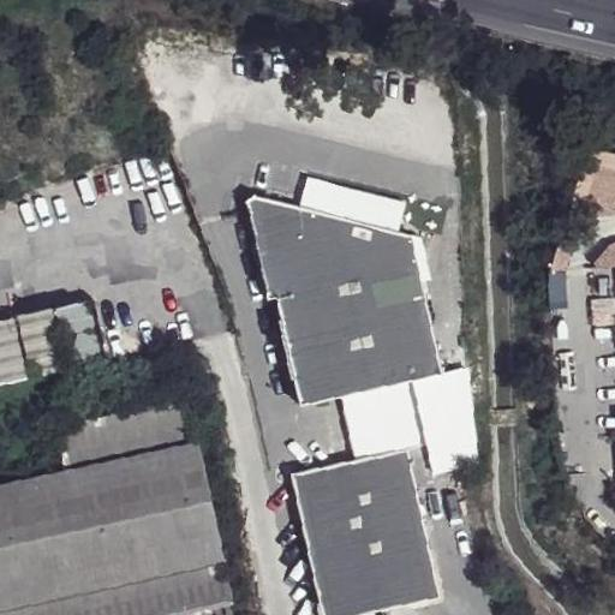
[(245,199),(248,208),(261,196),(252,195),(245,199)]
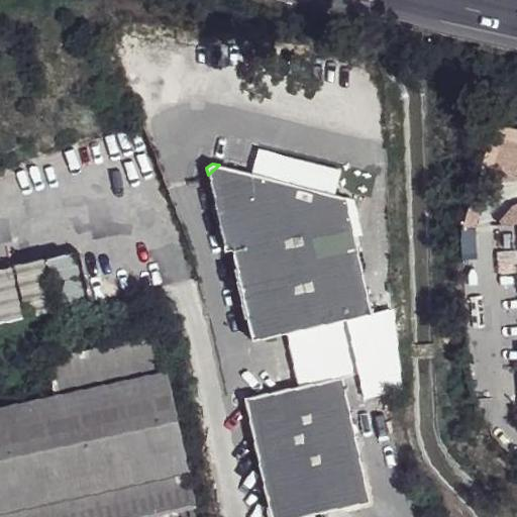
[(219,165),(208,175),(224,250),(231,248),(251,340),(346,319),(371,314),(345,197),(219,165)]
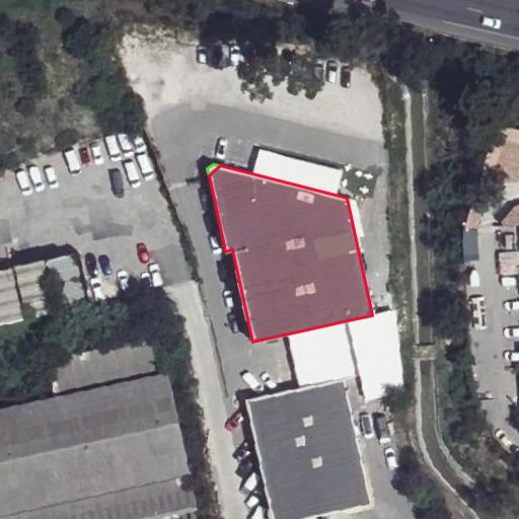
[(58,308),(87,301),(76,254),(47,261),(58,308)]
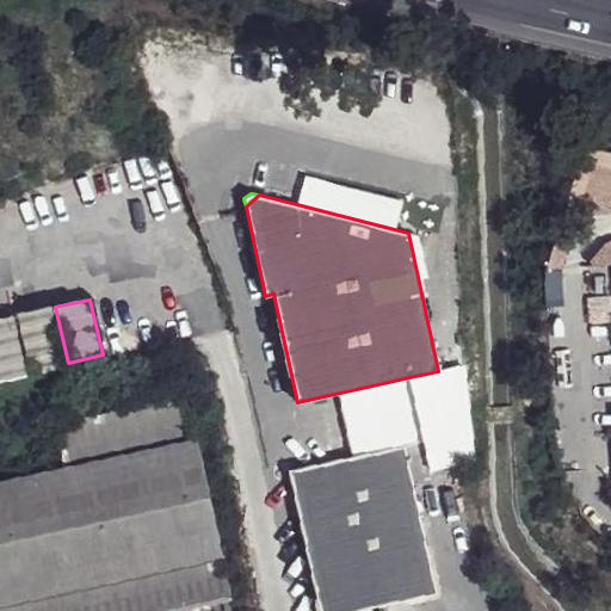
[(51,308),(17,315),(31,374),(63,366),(51,308)]
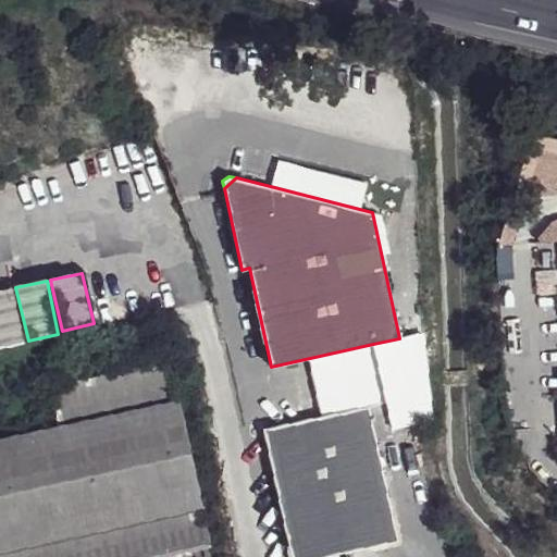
[(12,287),(0,289),(0,346),(24,342),(12,287)]
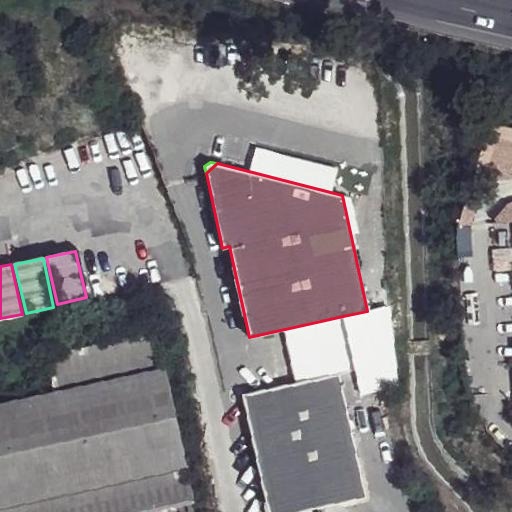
[(388,306),(367,311),(384,388),(394,386),(388,321),(388,306)]
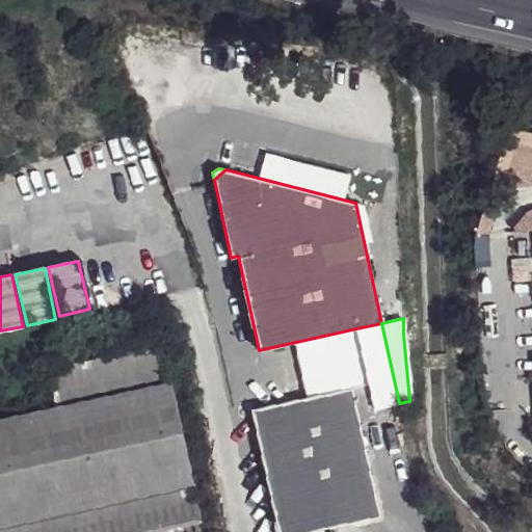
[(381,323),(356,328),(369,383),(375,415),(399,409),(399,403),(381,323)]
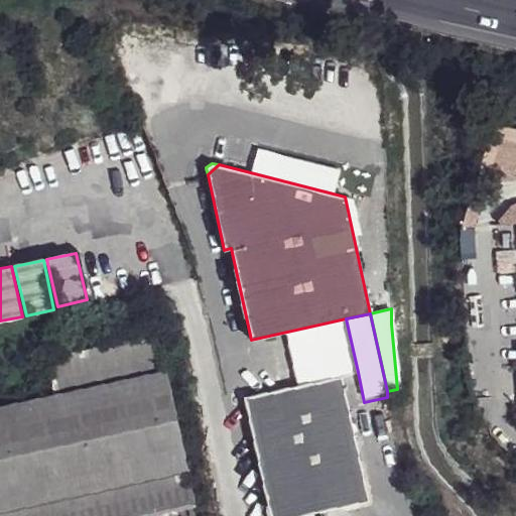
[(55,394),(0,405),(0,515),(146,515),(196,506),(158,332),(48,355),(55,394)]
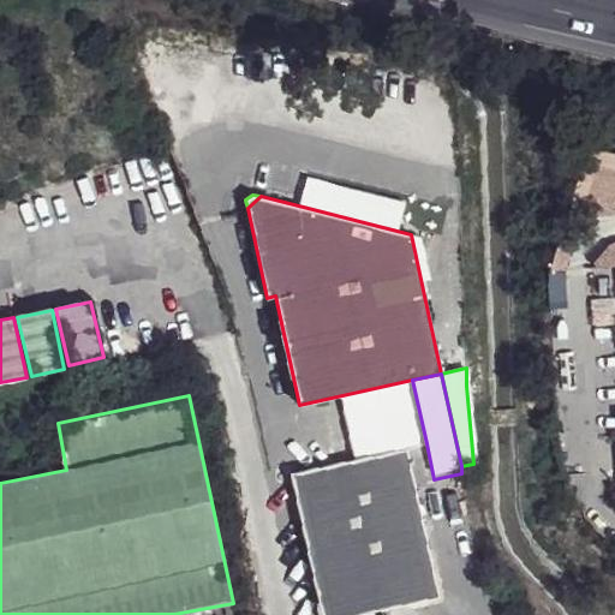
[(427,443),(291,473),(321,614),(356,614),(439,597),(415,484),(434,479),(427,443)]
